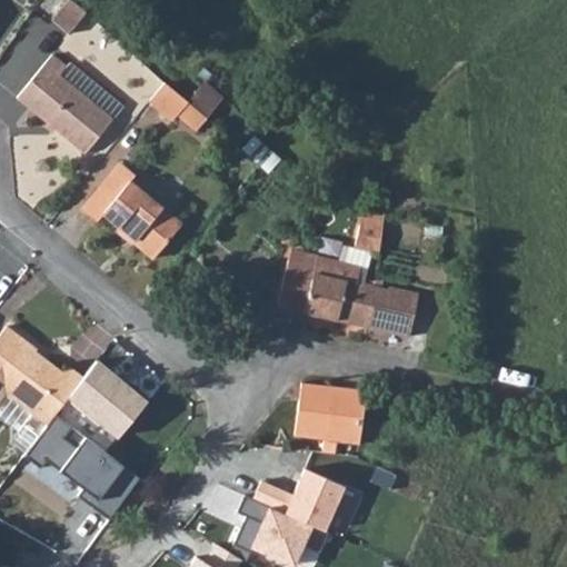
[(75,22),(81,13),(83,11),(70,0),(67,0),(51,18),(66,31),(75,22)]
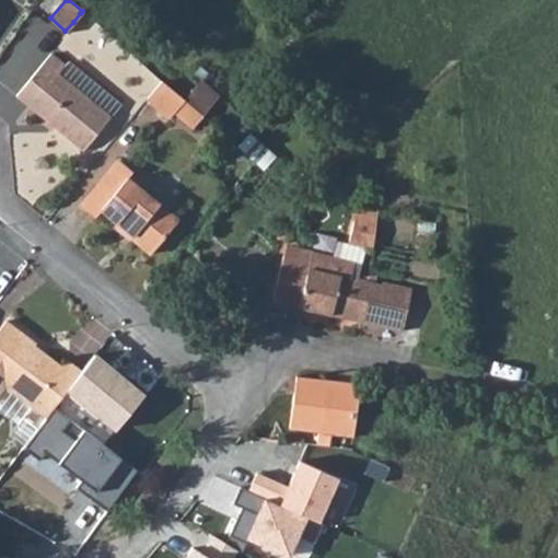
[(59,74),(66,67),(51,55),(18,96),(82,152),(109,119),(59,74)]
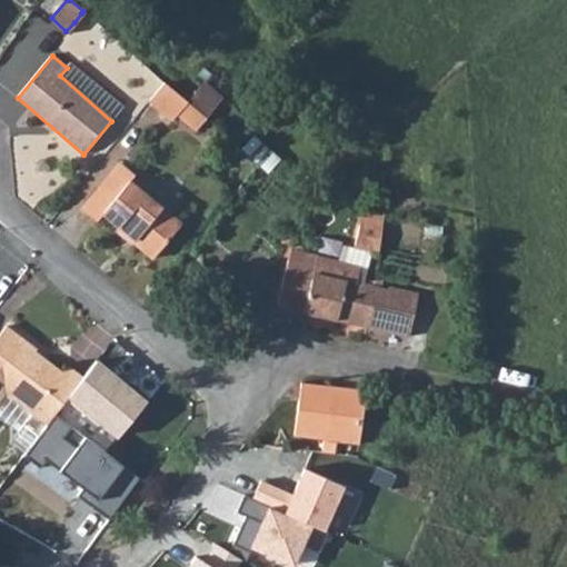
[(60,76),(111,121),(123,107),(71,62),(67,68),(60,76)]
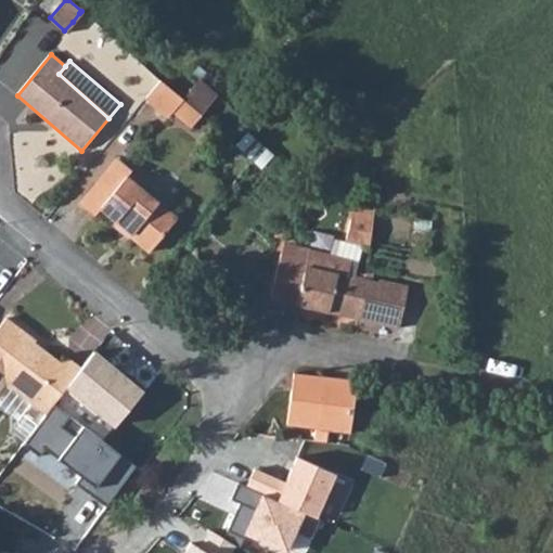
[(185,101),(203,116),(219,95),(201,78),(185,101)]
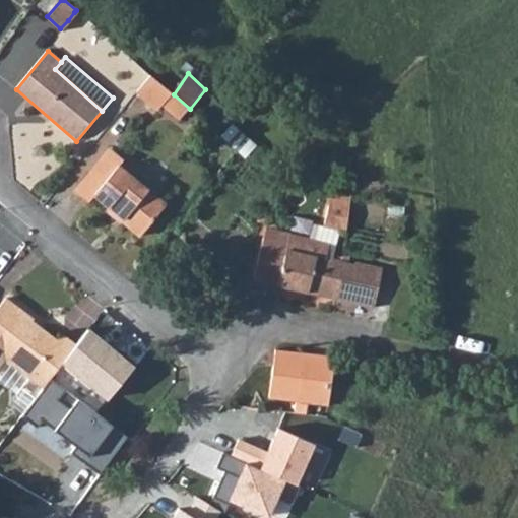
[(139,92),(159,110),(164,106),(174,94),(152,75),(139,92)]
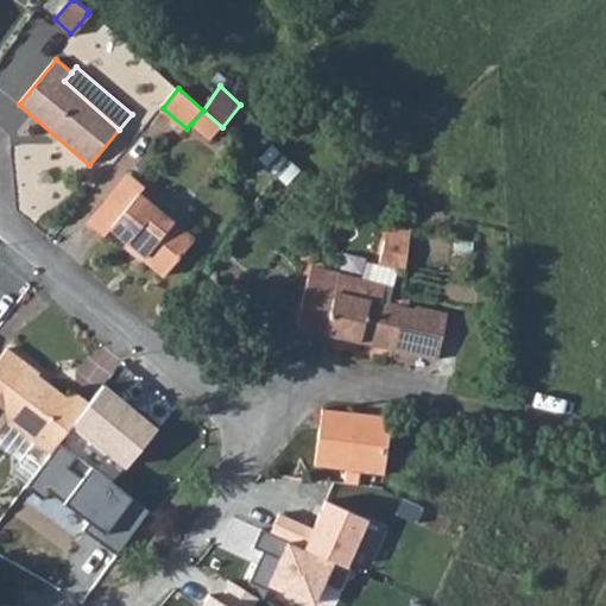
[(191,124),(212,141),(222,127),(203,111),(191,124)]
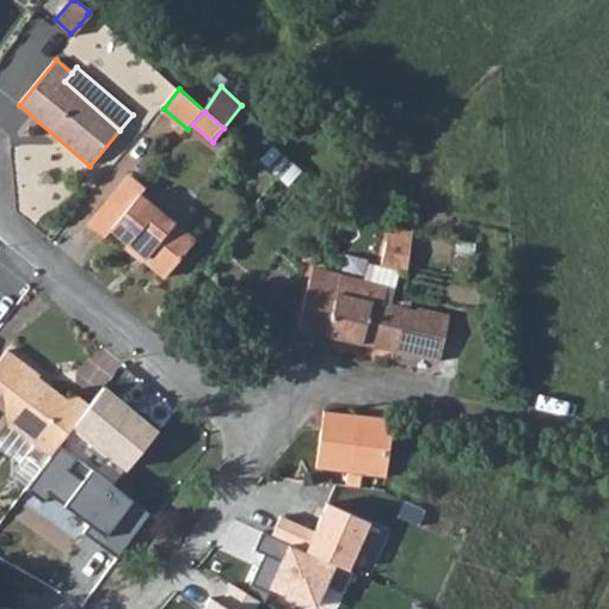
[(276,151),(263,165),(280,180),(293,166),(276,151)]
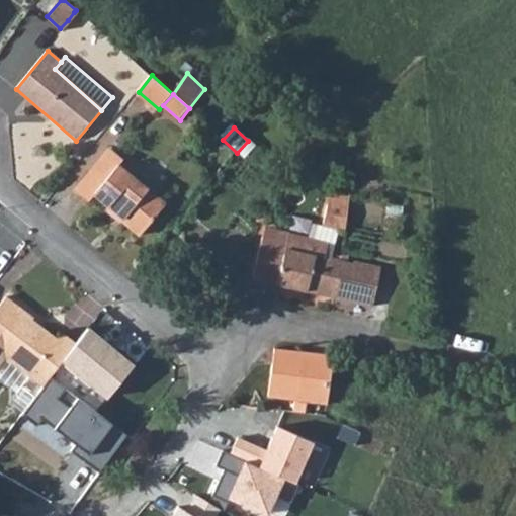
[(255,148),(248,141),(237,153),(244,159),(255,148)]
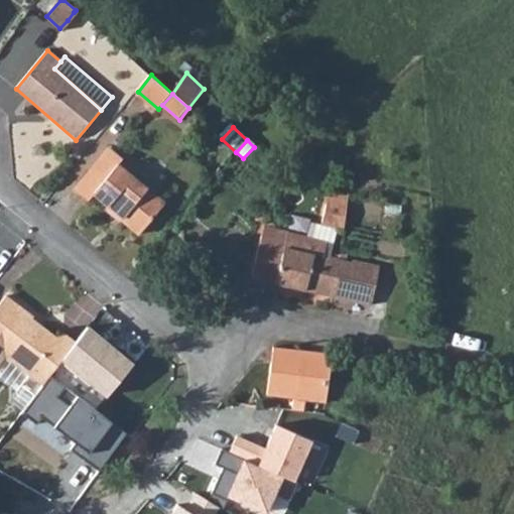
[(87,175),(100,186),(95,194),(122,218),(120,221),(138,236),(165,204),(120,165),(124,160),(110,148),(87,175)]
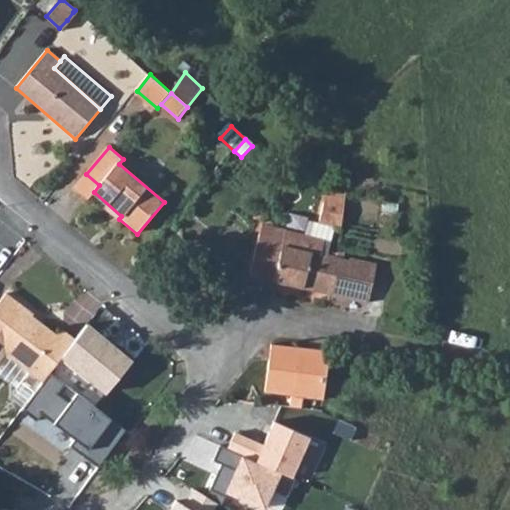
[(86,174),(73,189),(87,201),(94,192),(99,185),(86,174)]
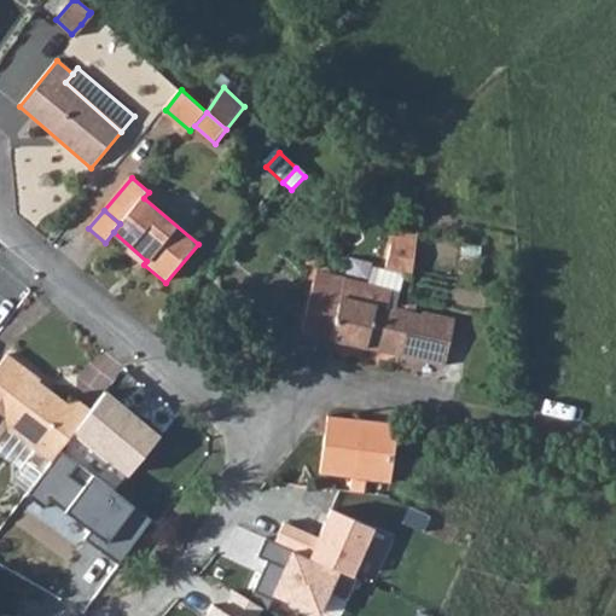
[(393,248),(416,253),(418,234),(397,230),(393,248)]
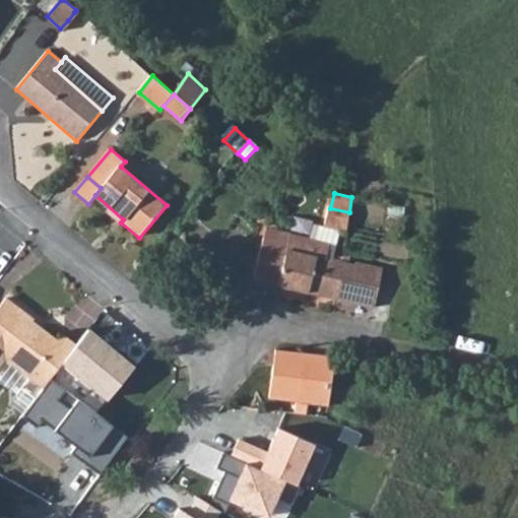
[(256,281),(303,292),(335,300),(343,266),(343,260),(335,258),(340,234),(346,235),(349,212),(330,208),(325,229),(315,227),(312,241),(298,238),(293,246),(265,240),(256,281)]
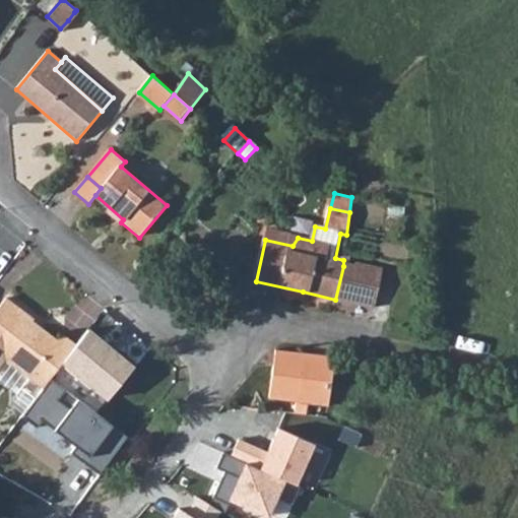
[(265,240),(293,246),(298,238),(267,231),(265,240)]
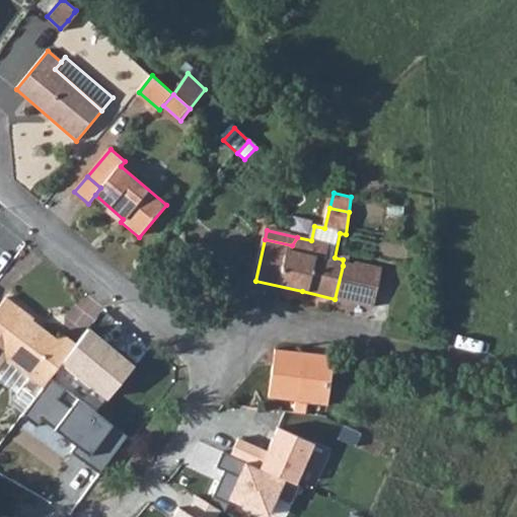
[(335,299),(355,304),(355,301),(360,273),(360,270),(343,266),(335,299)]
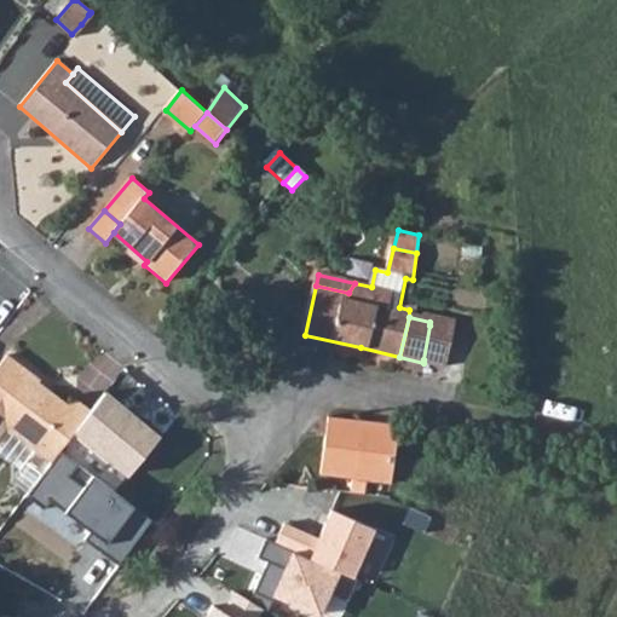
[(424,359),(440,362),(443,351),(445,328),(430,326),(424,359)]
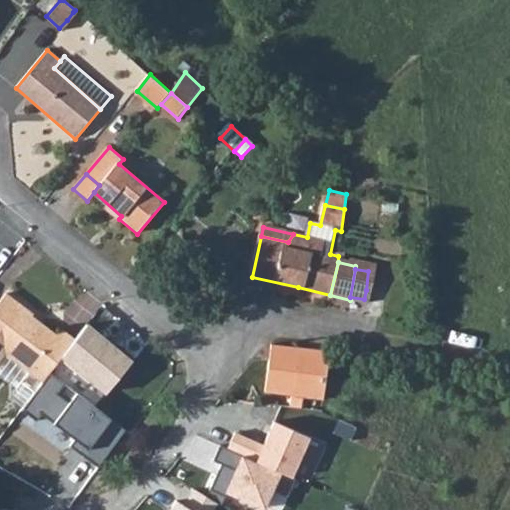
[(48,374),(75,339),(61,329),(57,335),(44,325),(35,325),(29,320),(33,315),(5,294),(0,300),(0,360),(4,355),(41,383),(48,374)]
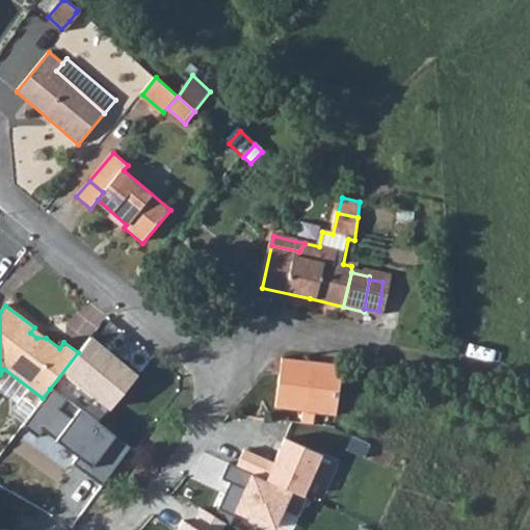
[(78,352),(50,389),(102,425),(138,378),(93,335),(78,352)]
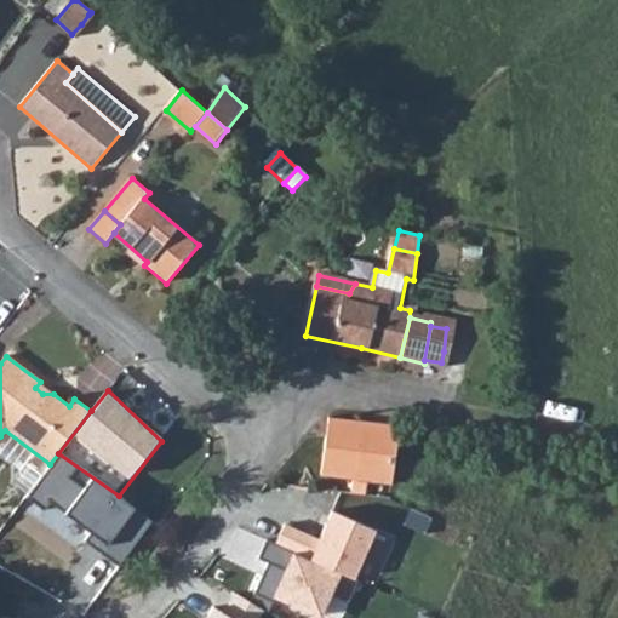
[(322,476),(394,486),(400,429),(331,419),(328,431),(322,476)]
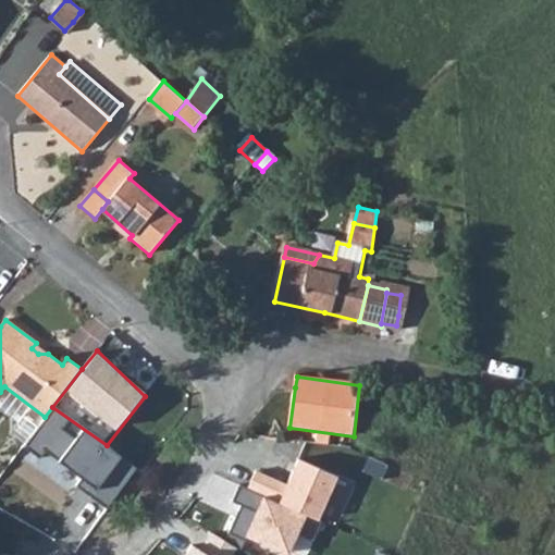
[(106,505),(135,468),(107,445),(52,407),(45,417),(23,446),(39,458),(45,451),(82,478),(74,485),(106,505)]
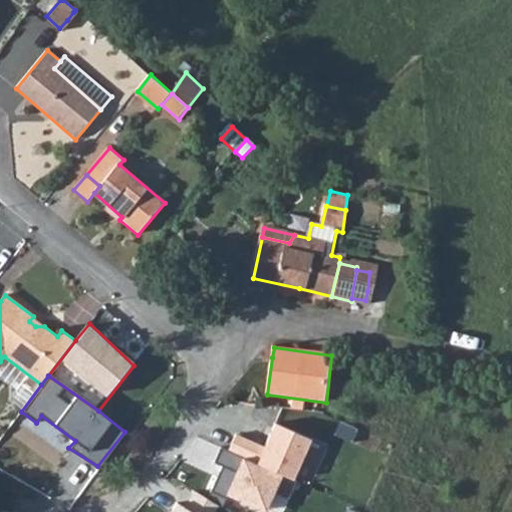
[(242,424),(250,428),(254,417),(247,414),(242,424)]
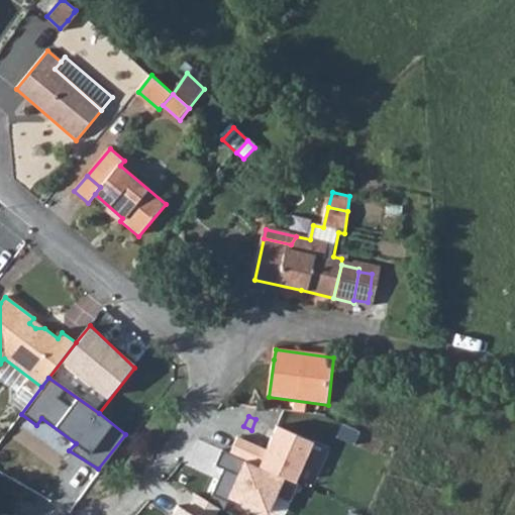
[(209,427),(245,445),(248,439),(212,421),(209,427)]
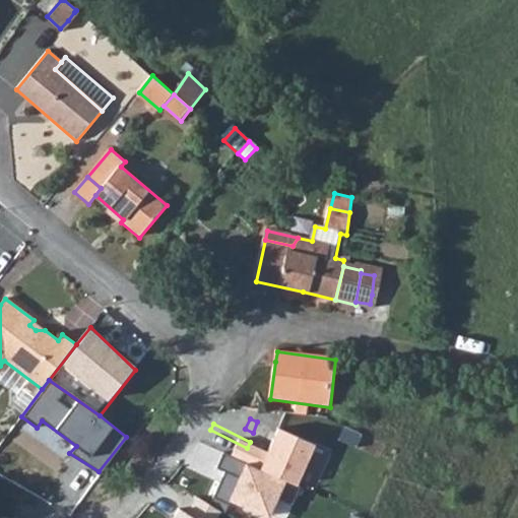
[(224,469),(210,503),(242,517),(249,517),(252,514),(260,517),(287,517),(302,488),(224,454),(218,466),(224,469)]
